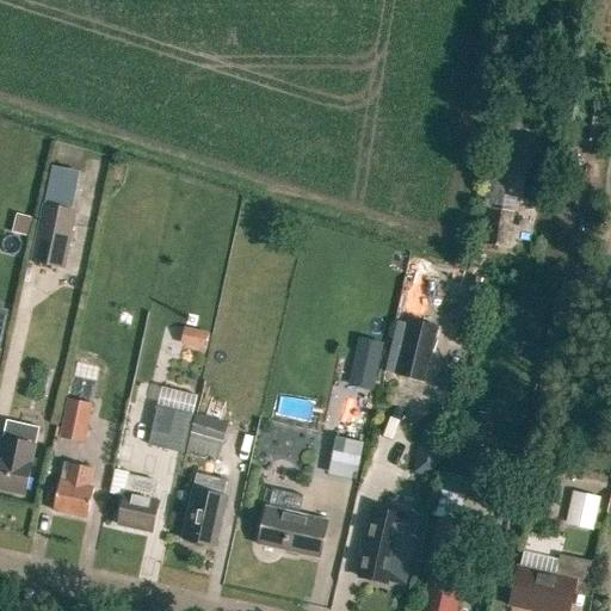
[(532,171),(528,170),(523,198),(544,202),(551,154),(535,152),(532,171)]
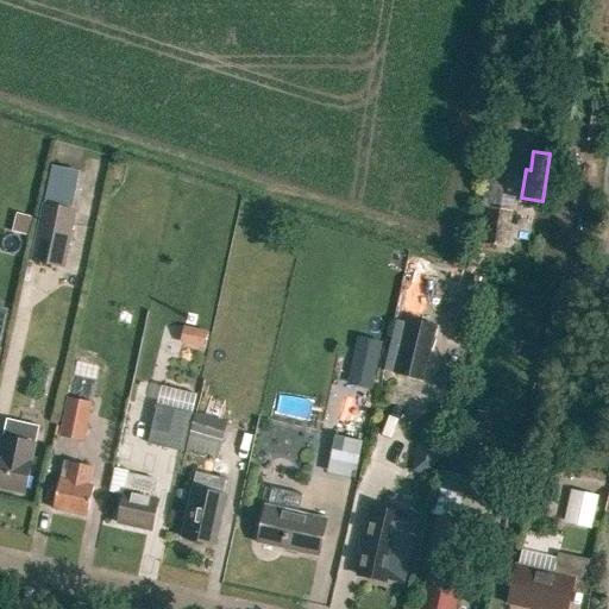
[(482,207),(489,208),(500,211),(506,173),(507,165),(489,163),(482,207)]
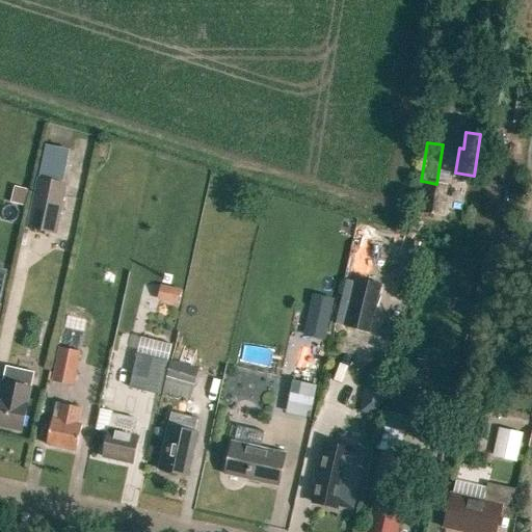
[(55,234),(65,184),(38,179),(28,228),(55,234)]
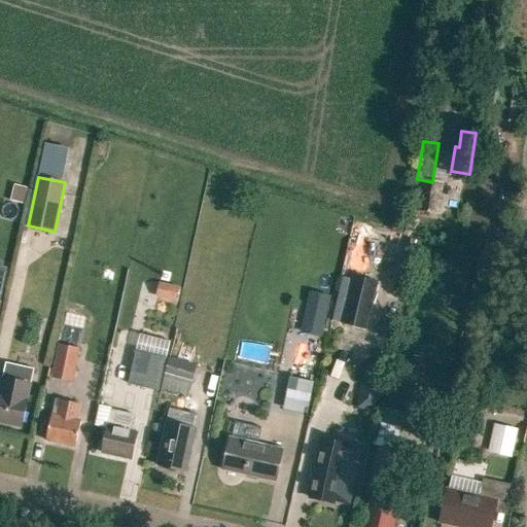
[(443,183),(432,182),(423,180),(418,210),(437,213),(443,183)]
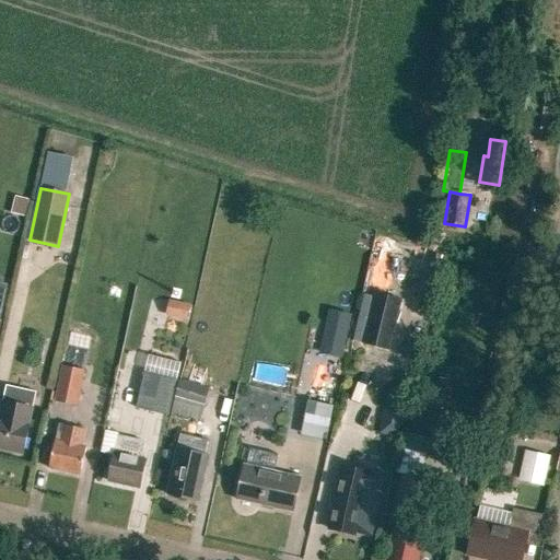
[(20,194),(15,211),(27,213),(31,197),(20,194)]
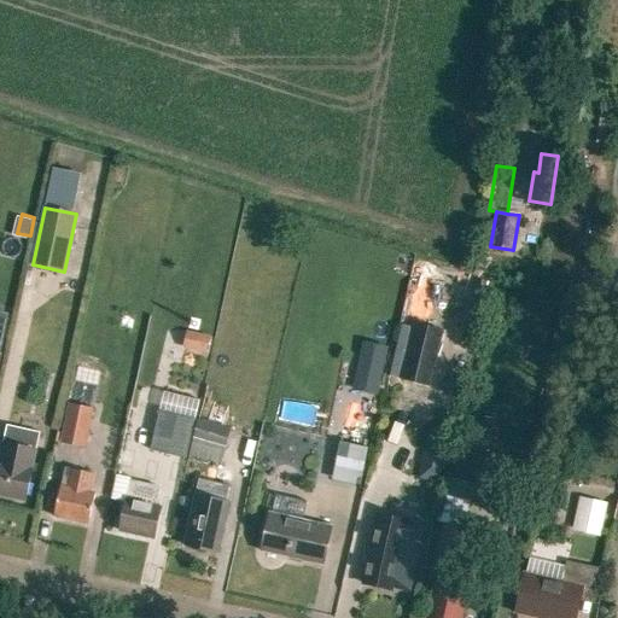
[(430,385),(443,330),(414,322),(401,378),(430,385)]
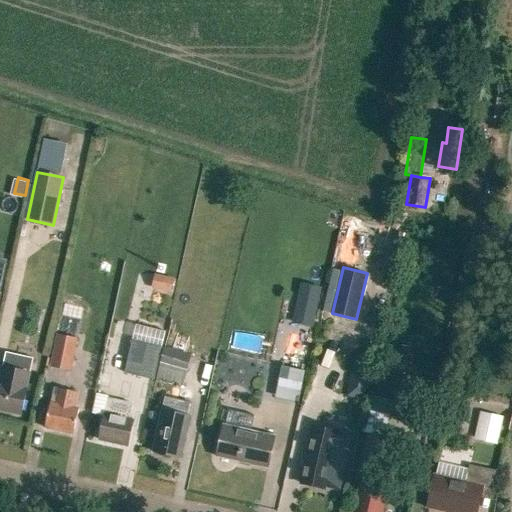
[(171,292),(175,278),(155,273),(152,287),(171,292)]
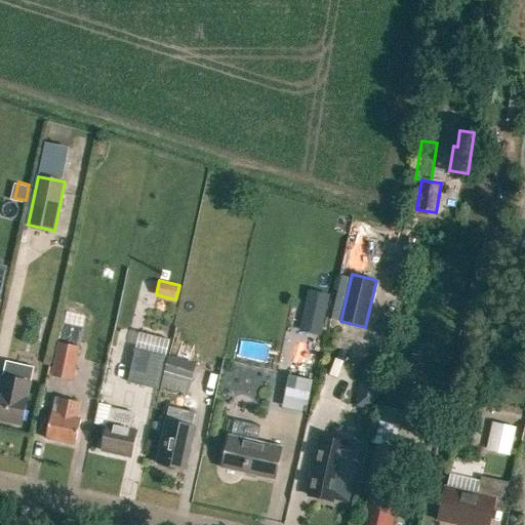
[(309,291),(300,330),(320,334),(328,296),(309,291)]
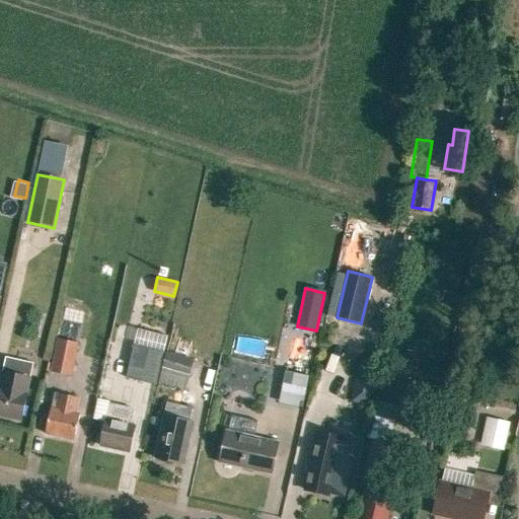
[(78,344),(58,339),(54,360),(74,364),(78,344)]
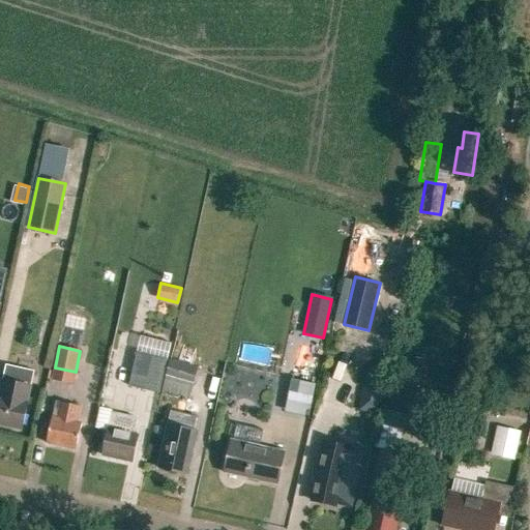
[(130,385),(160,391),(166,370),(168,360),(139,353),(130,385)]
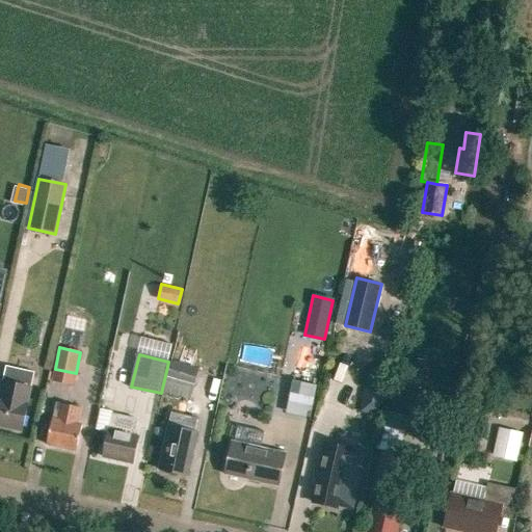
[(420,388),(425,360),(407,355),(402,384),(420,388)]
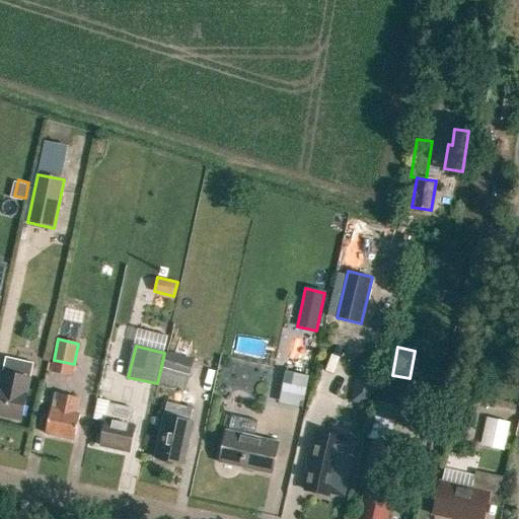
[(187,388),(195,358),(167,351),(159,381),(187,388)]
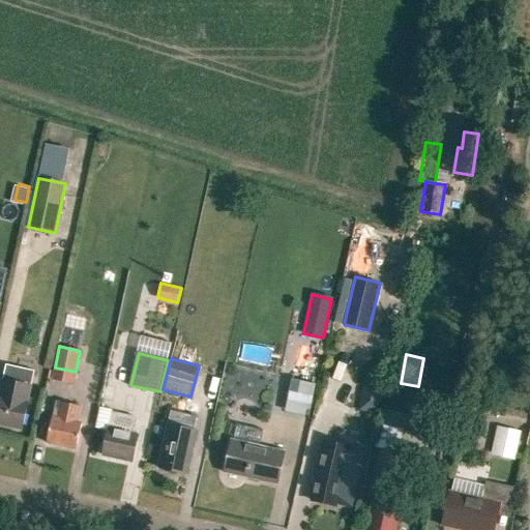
[(27,403),(34,369),(5,362),(0,387),(0,424),(22,430),(27,403)]
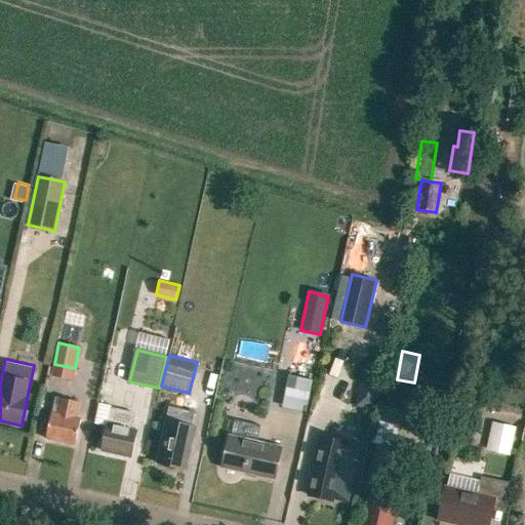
[(356,408),(376,412),(386,363),(365,359),(356,408)]
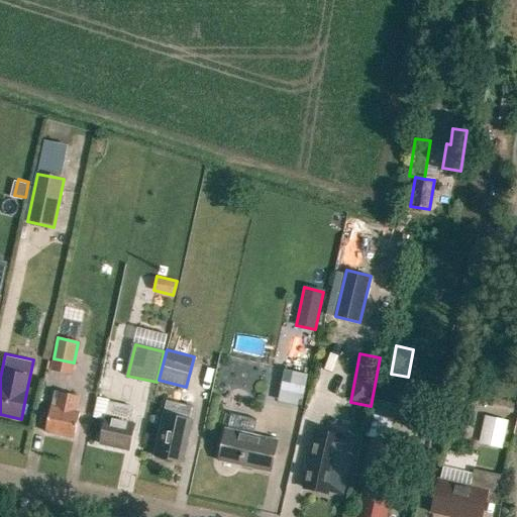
[(284,370),(281,386),(304,391),(307,375),(284,370)]
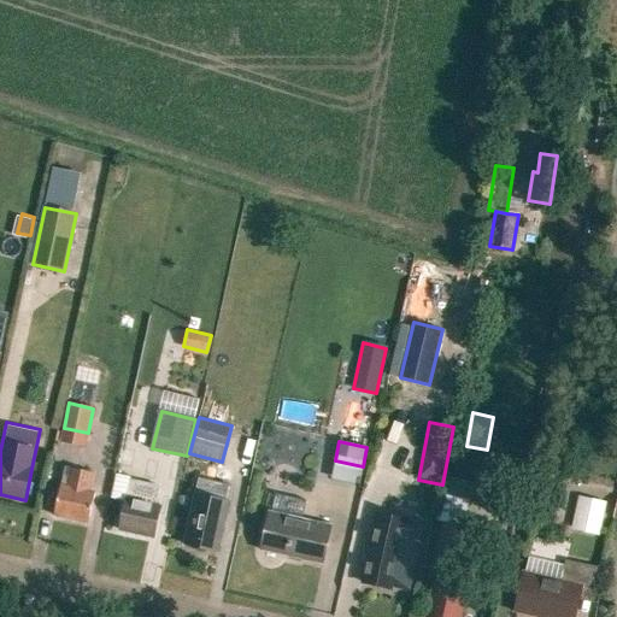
[(88,491),(93,474),(70,469),(66,486),(60,485),(53,516),(88,523),(94,492),(88,491)]
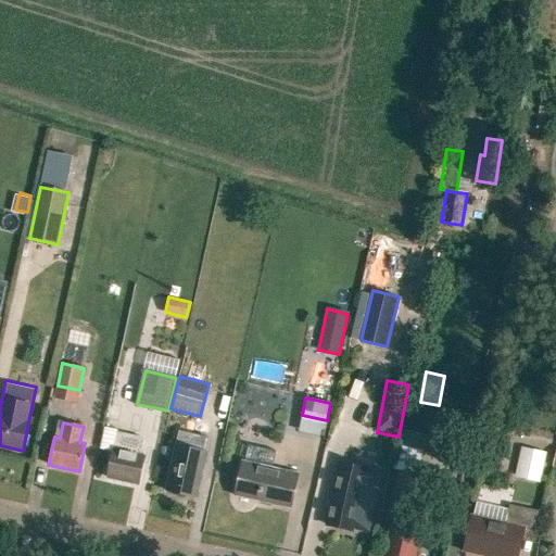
[(197,497),(202,469),(206,453),(200,452),(202,437),(178,431),(165,491),(197,497)]
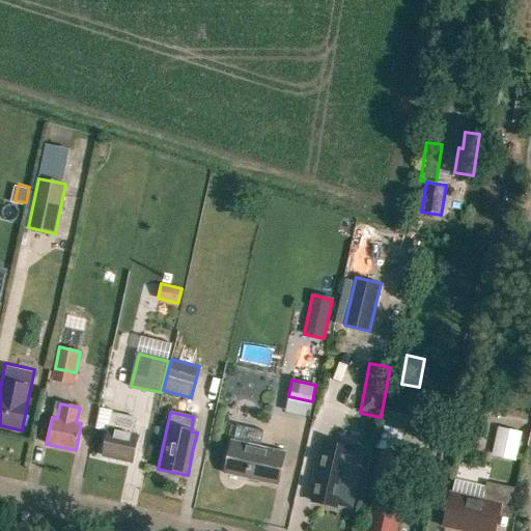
[(133,436),(137,419),(116,415),(112,430),(108,429),(102,456),(132,463),(138,436),(133,436)]
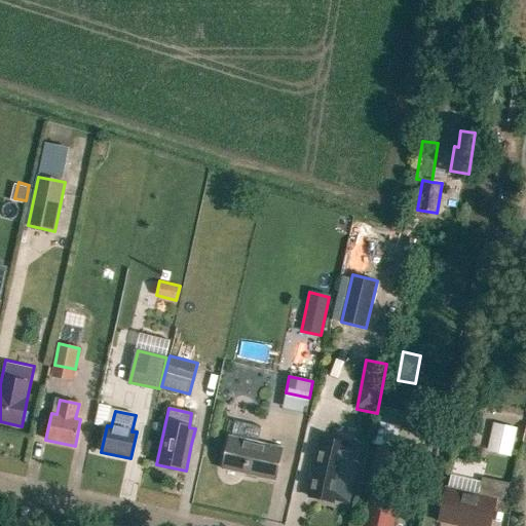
[(234,421),(231,436),(257,441),(260,427),(234,421)]
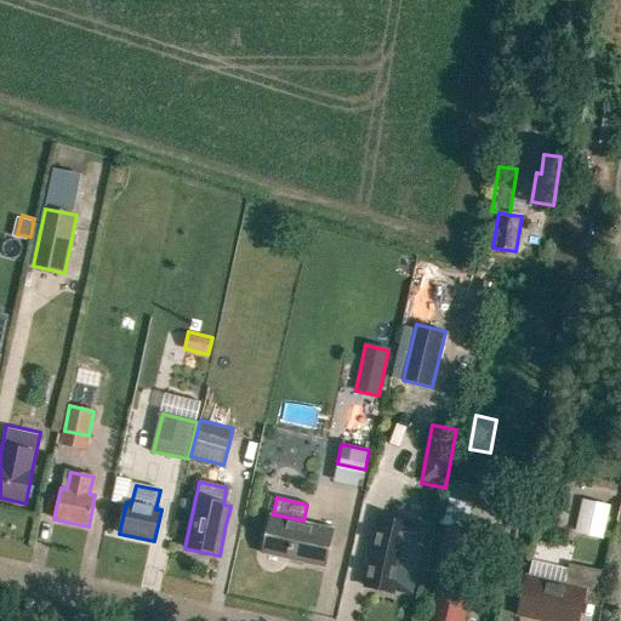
[(603,537),(610,503),(584,497),(576,531),(603,537)]
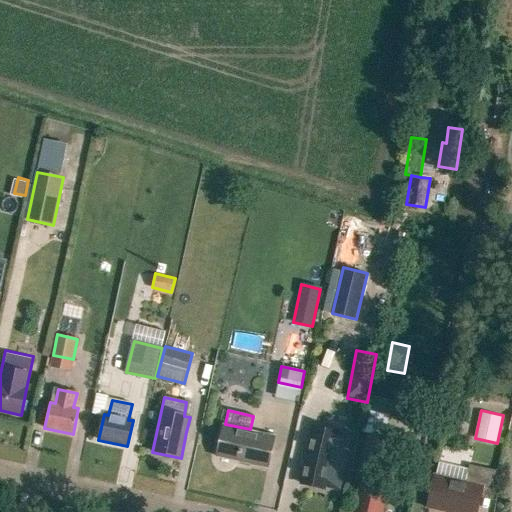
[(269,466),(275,441),(276,435),(250,429),(225,424),(218,455),(269,466)]
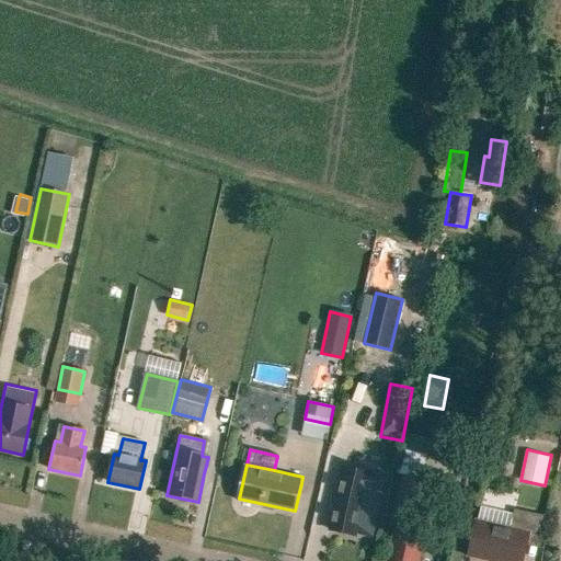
[(331,528),(358,534),(361,523),(370,525),(377,521),(386,480),(387,473),(345,465),(342,477),(338,497),(331,528)]
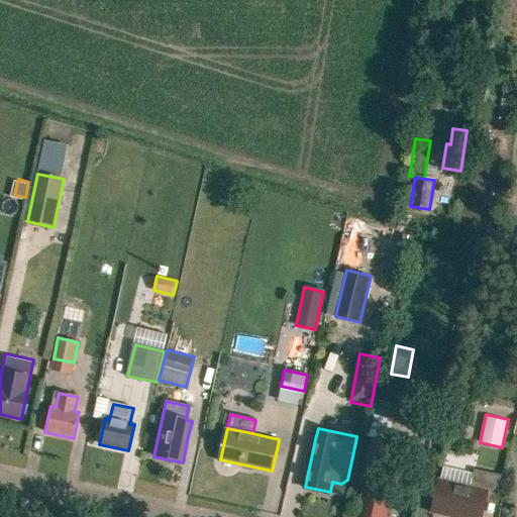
[(387,516),(396,483),(392,482),(396,461),(387,459),(391,441),(373,437),(364,477),(368,478),(364,499),(368,500),(364,516),(387,516)]
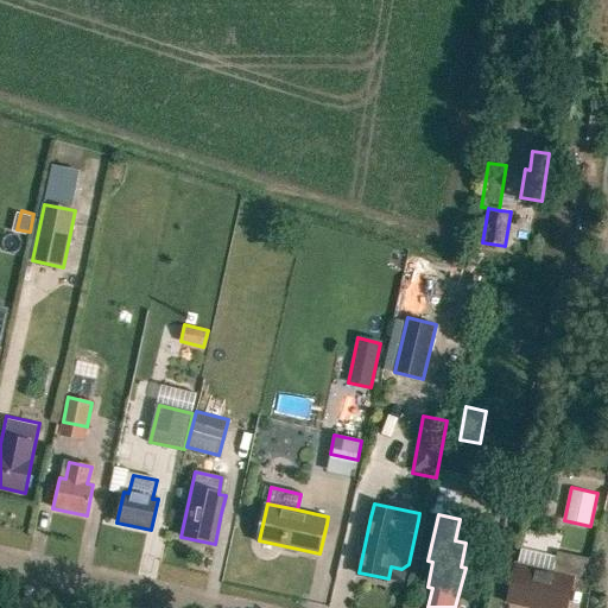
[(545,607),(567,607),(572,578),(588,582),(593,561),(557,552),(553,572),(518,565),(511,601),(545,607)]
